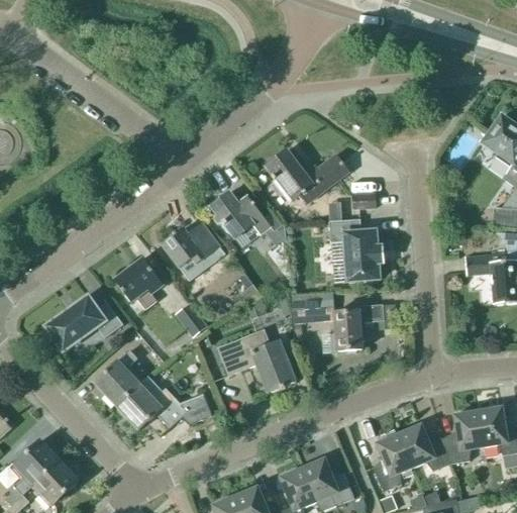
[(515,182),(516,184),(500,208),(494,207),(493,226),(516,227),(516,126),(501,115),(483,142),(498,152),(496,156),(510,166),(505,174),(506,174),(503,178),(513,185),(515,182)]
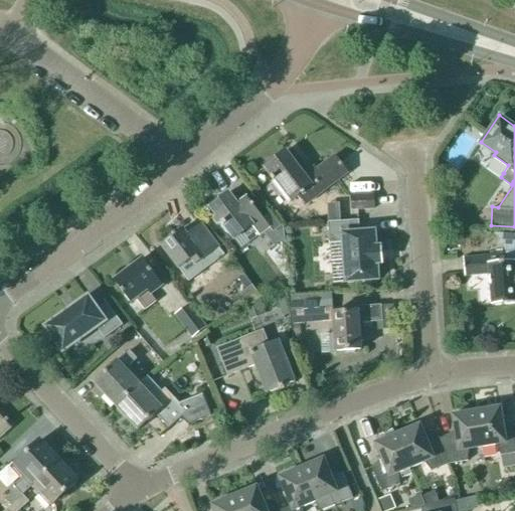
[(303,171),(286,148),(264,165),(275,179),(276,178),(292,198),(299,193),(306,201),(347,171),(348,171),(334,153),(333,154),(334,154),(316,167),(313,164),(303,171)]
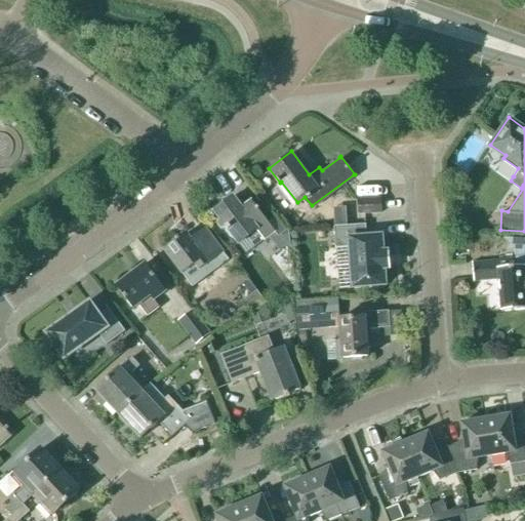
[(242,205),(234,195),(226,200),(225,199),(215,206),(216,207),(213,209),(218,216),(216,222),(220,227),(226,226),(238,242),(255,228),(264,238),(268,234),(279,248),(289,241),(289,231),(286,227),(277,234),(274,230),(258,207),(259,207),(257,204),(256,205),(251,198),(242,205)]
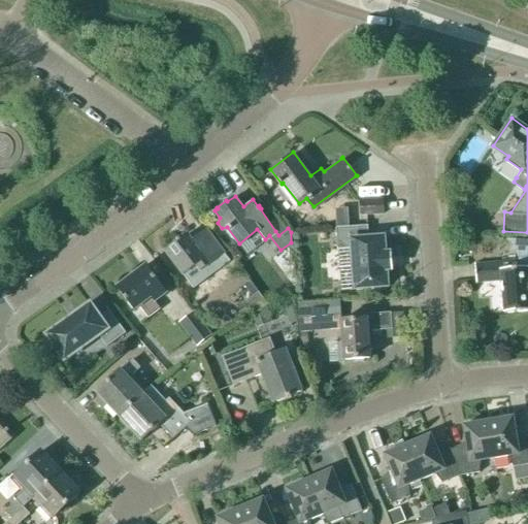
[(361,213),(384,210),(383,196),(360,198),(361,213)]
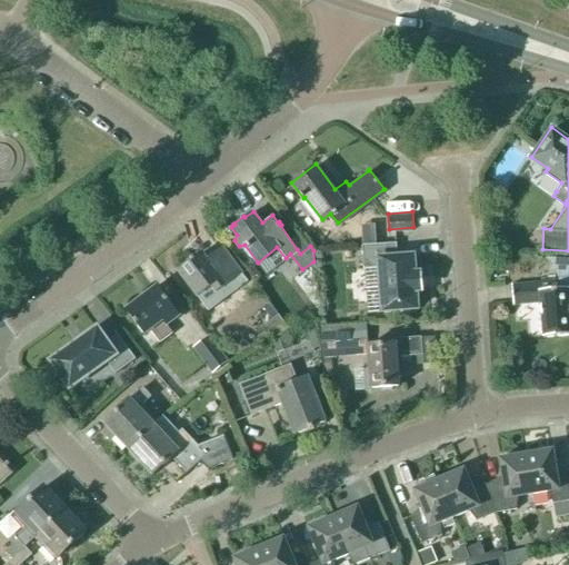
[(397,255),(397,241),(396,240),(362,243),(363,266),(379,265),(381,309),(417,306),(416,289),(421,288),(420,270),(415,270),(413,254),(397,255)]
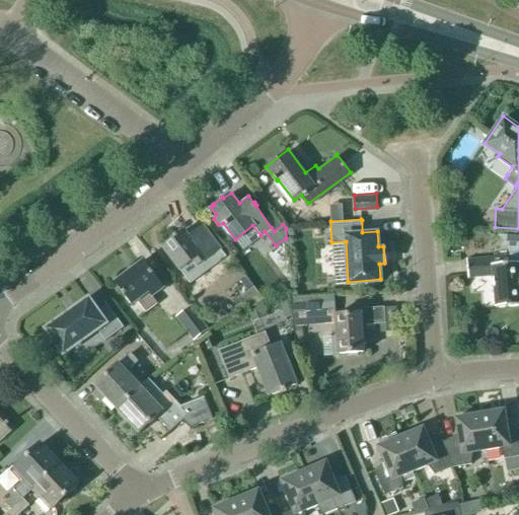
[(221,246),(202,223),(188,234),(183,228),(162,244),(181,269),(195,259),(199,265),(221,246)]
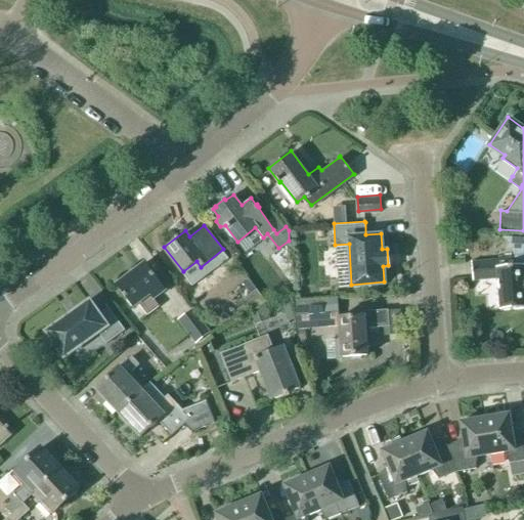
[(523,235),(507,234),(515,256),(471,260),(473,278),(497,275),(500,308),(523,306),(523,235)]
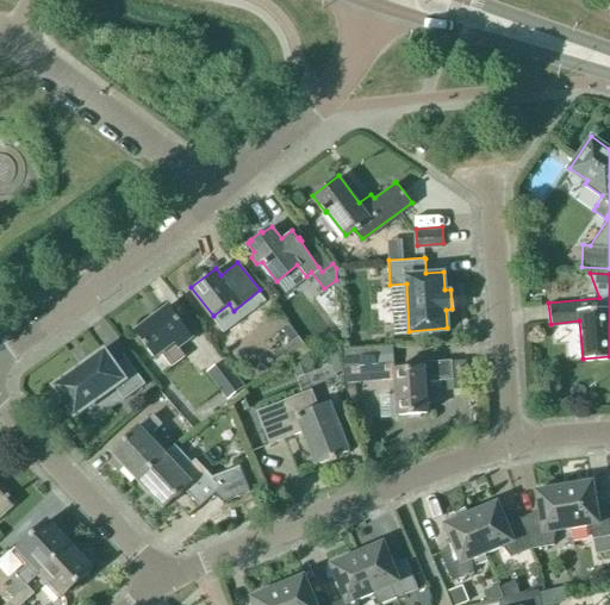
[(192,335),(168,304),(160,310),(156,305),(148,311),(151,316),(135,329),(154,356),(161,350),(170,365),(185,353),(179,344),(192,335)]
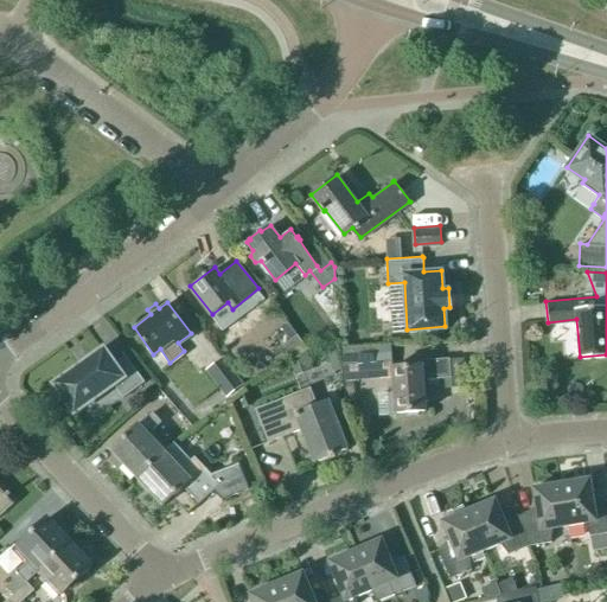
[(289,338),(281,343),(292,358),(307,347),(296,333),(289,338)]
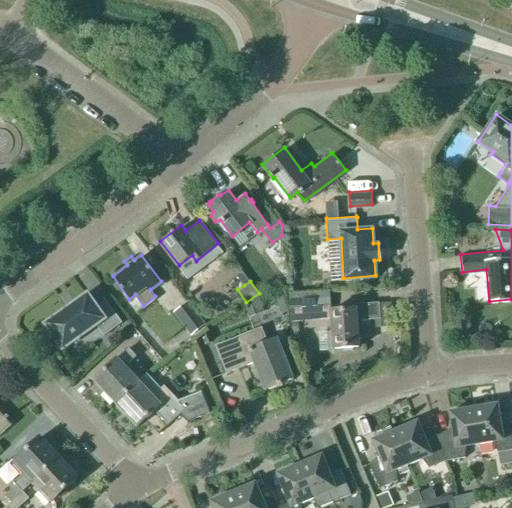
[(290,319),(325,317),(324,304),(331,303),(330,288),(288,291),(288,298),(277,302),(285,319),(290,317),(290,319)]
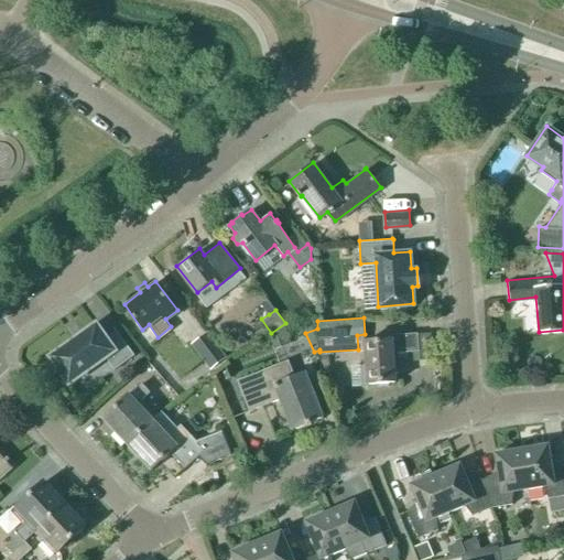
[(105,336),(96,324),(60,350),(57,347),(47,355),(55,365),(56,364),(69,381),(106,355),(115,368),(134,354),(117,329),(105,336)]
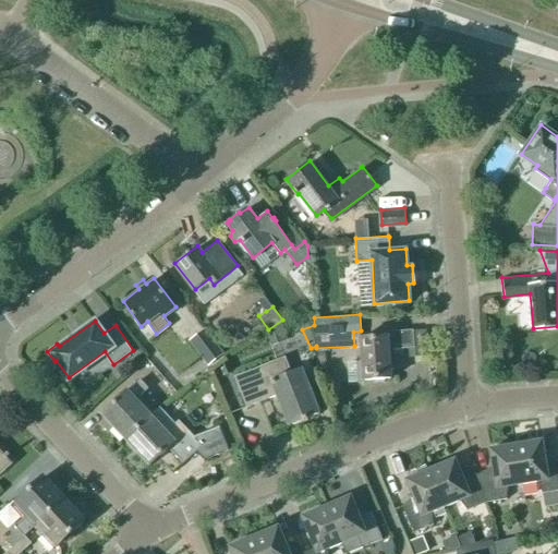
[(279,328),(267,333),(271,344),(283,338),(288,337),(283,326),(279,328)]
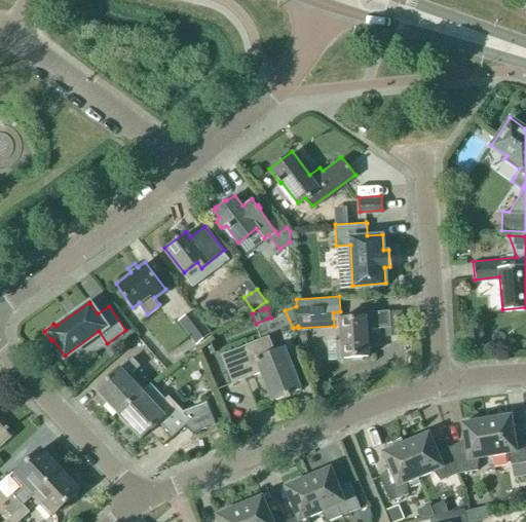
[(404,333),(402,308),(364,311),(364,315),(339,318),(341,357),(368,355),(366,328),(389,326),(390,333),(404,333)]
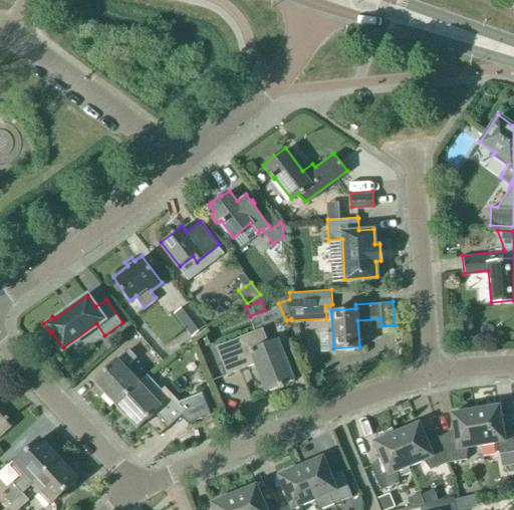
[(195,331),(206,323),(192,305),(181,312),(195,331)]
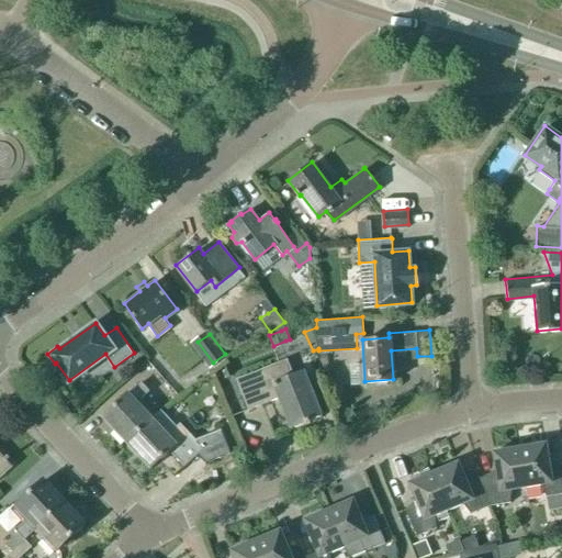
[(293,372),(287,357),(236,377),(248,408),(279,395),(291,427),(322,415),(304,369),(293,372)]
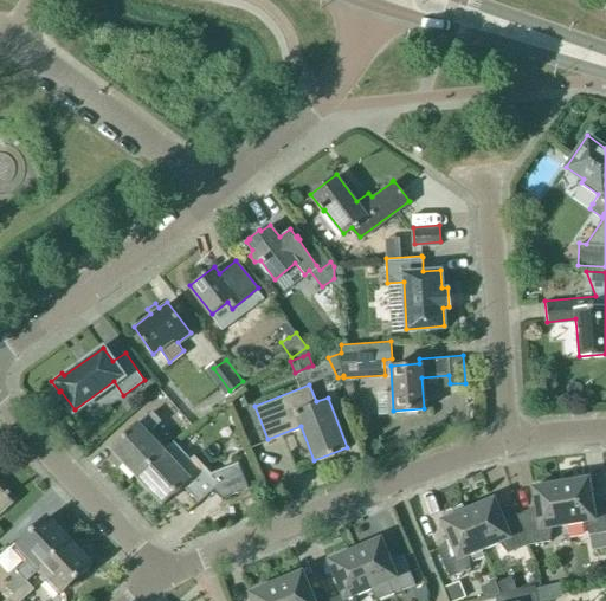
[(136,475),(166,446),(149,430),(160,419),(152,409),(137,422),(110,447),(136,475)]
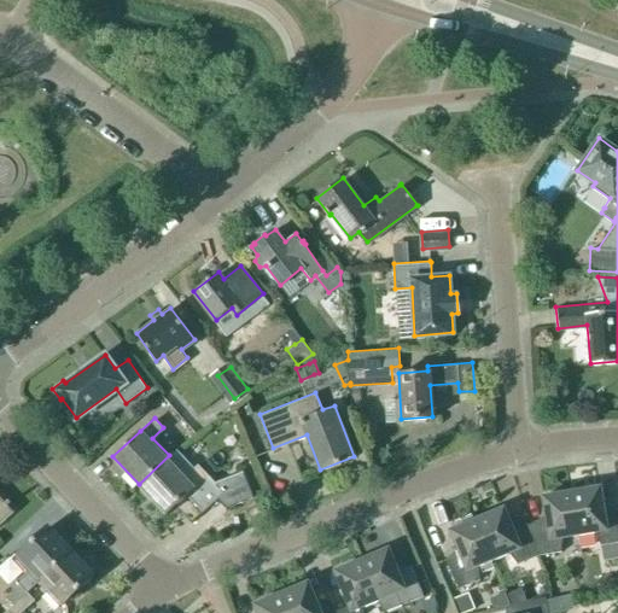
[(176,448),(169,455),(139,484),(165,513),(199,480),(215,497),(216,496),(226,507),(227,506),(254,496),(243,470),(215,482),(198,463),(194,467),(176,448)]
